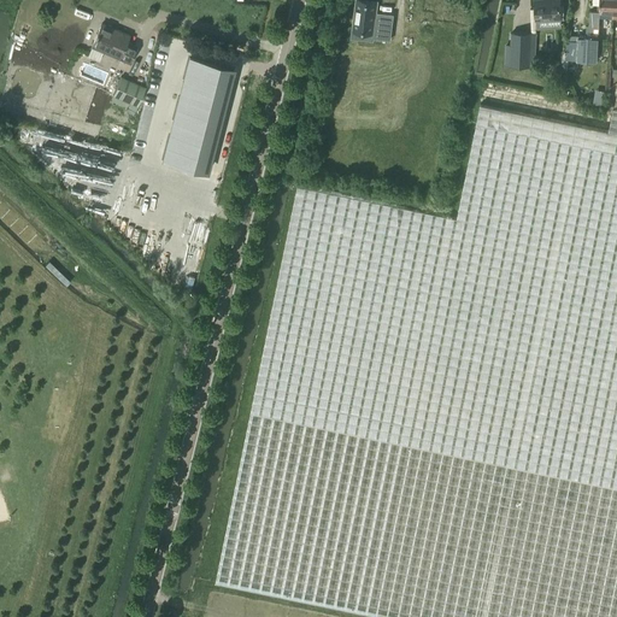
[(377,0),(357,0),(354,24),(368,25),(366,35),(375,36),(375,34),(392,35),(394,12),(377,10),(377,0)]
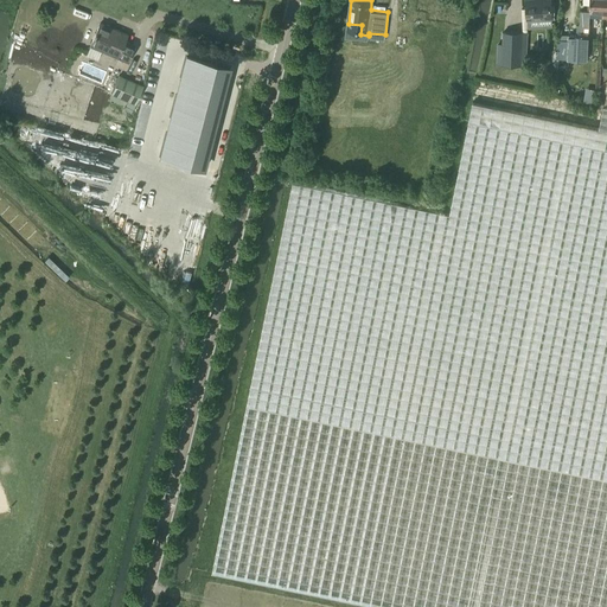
[(525,0),(528,19),(551,18),(550,0),(525,0)]
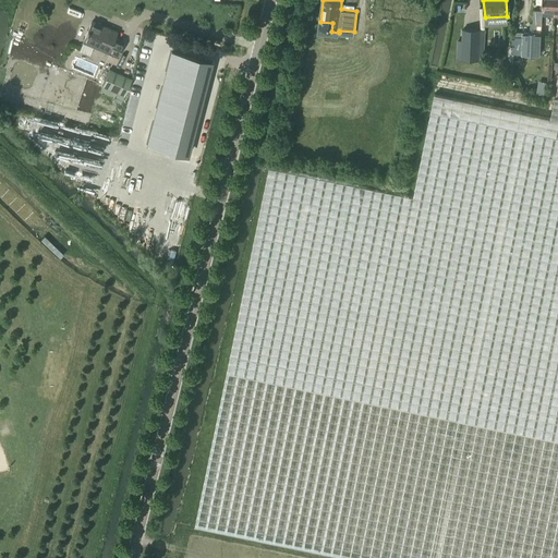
[(542,0),(542,11),(533,11),(532,24),(542,24),(542,16),(555,16),(555,0),(542,0)]
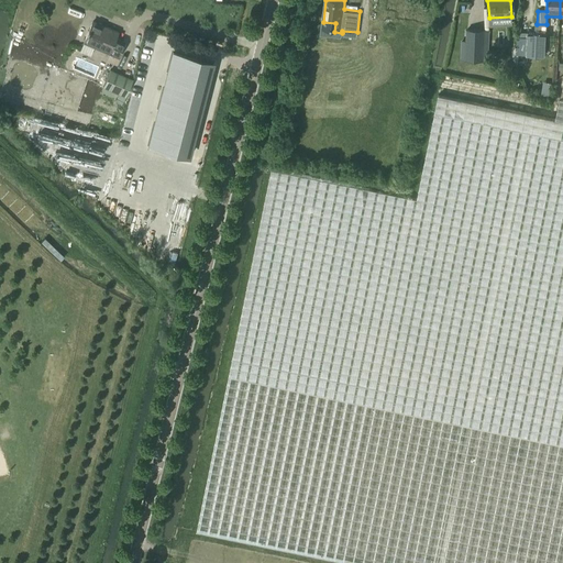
[(118,57),(123,45),(113,41),(118,33),(92,22),(84,43),(118,57)]
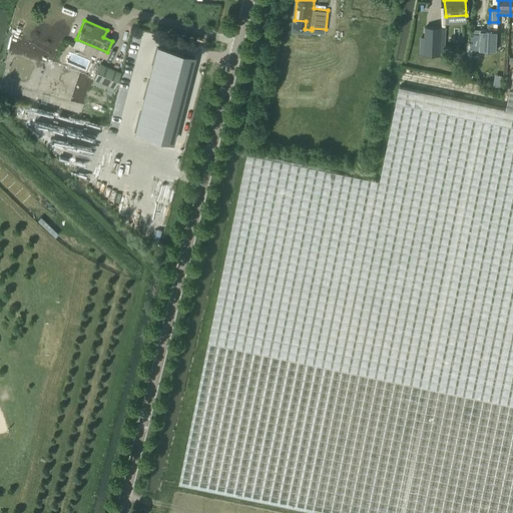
[(426,28),(425,38),(420,38),(420,54),(440,54),(441,28),(426,28)]
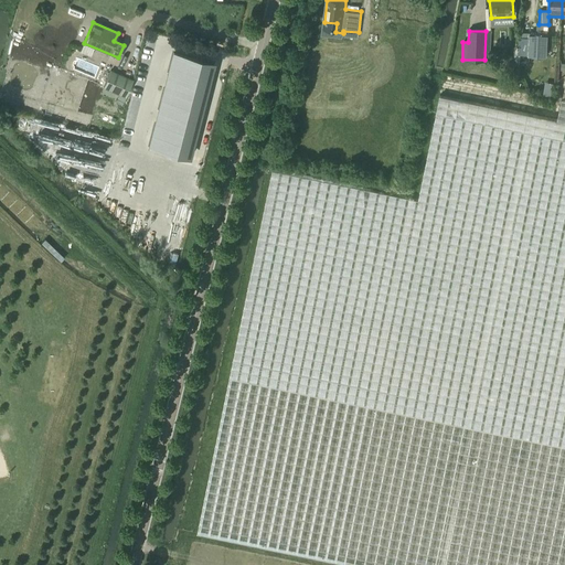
[(530,42),(520,41),(520,53),(529,54),(529,55),(546,56),(547,34),(530,33),(530,42)]
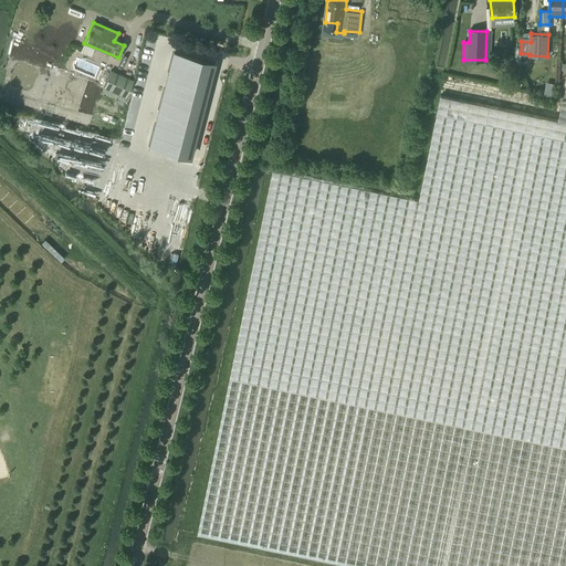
[(174,53),(149,146),(190,157),(213,64),(174,53)]
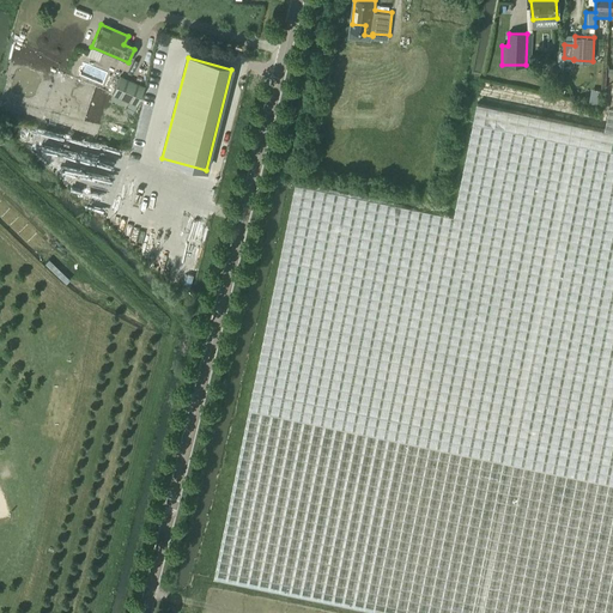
[(152,74),(135,152),(161,157),(176,79),(152,74)]
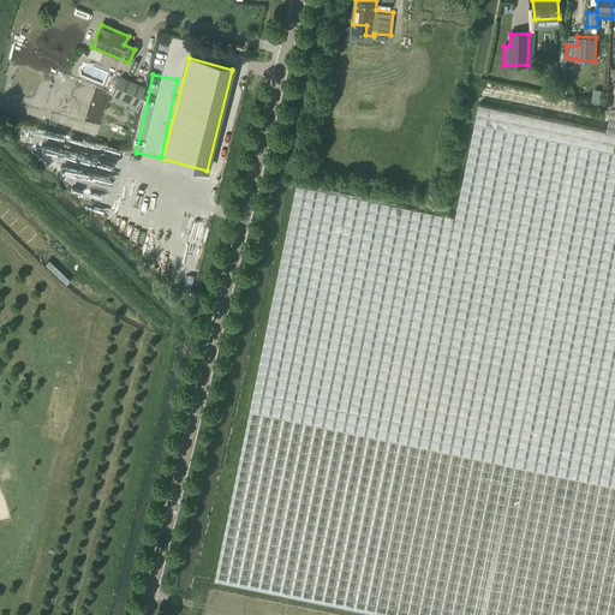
[(144,88),(121,77),(113,95),(137,106),(144,88)]
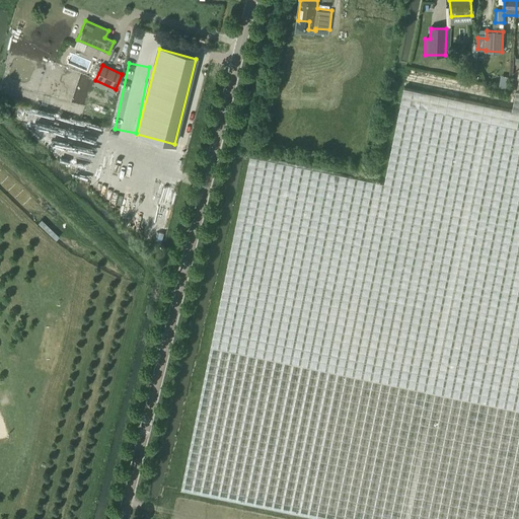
[(518,518),(518,79),(516,91),(512,110),(403,88),(384,182),(250,155),(181,490),(324,518),(518,518)]
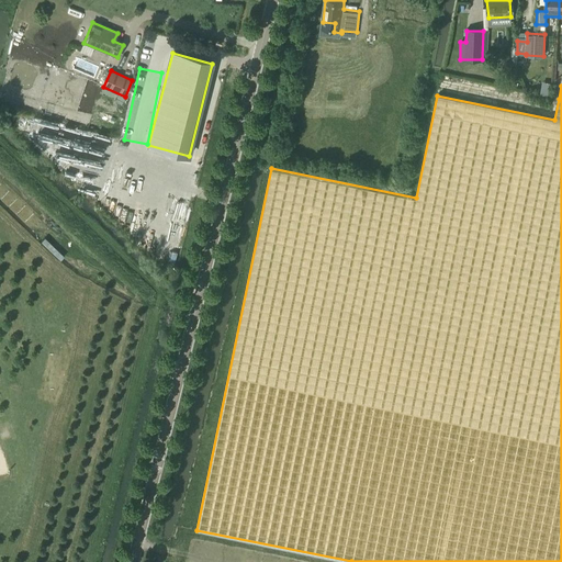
[(88,161),(92,137),(49,130),(45,153),(88,161)]
